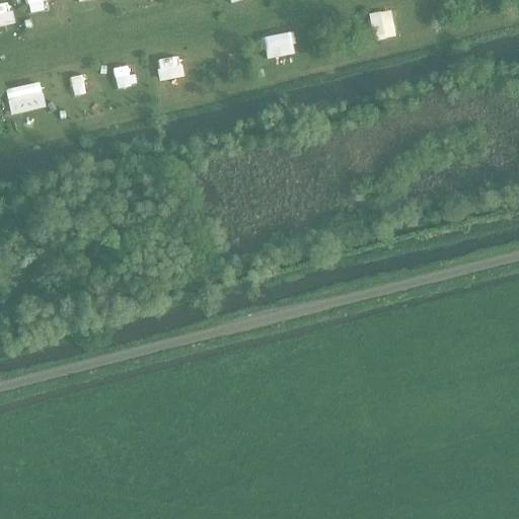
[(29,0),(29,14),(51,14),(50,0),(29,0)]
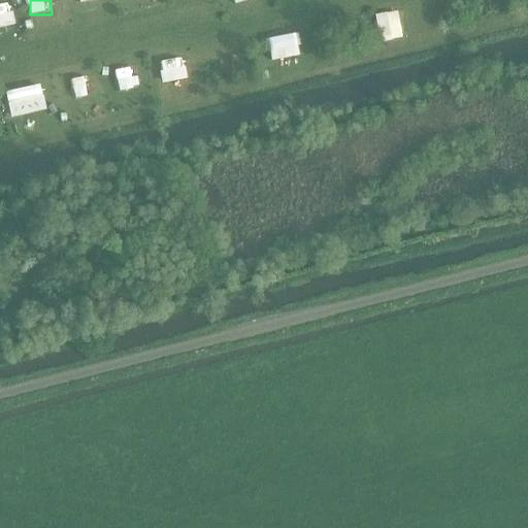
[(0,3),(0,26),(17,24),(11,2),(0,3)]
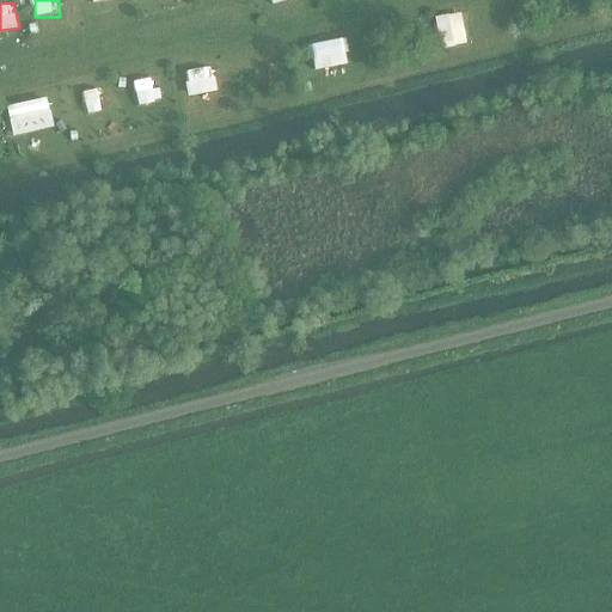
[(444,47),(470,41),(464,11),(438,17),(444,47)]
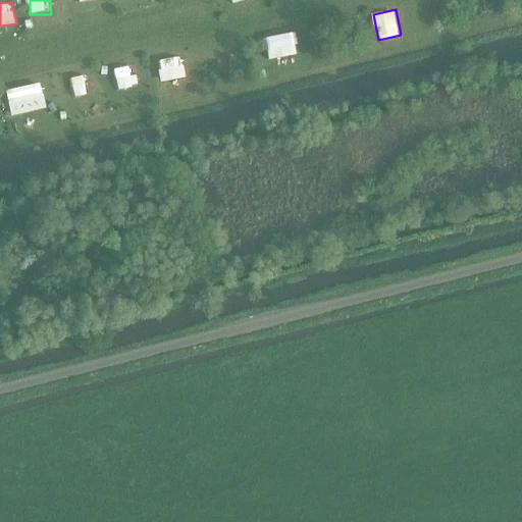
[(266,37),(269,58),(299,54),(297,34),(266,37)]
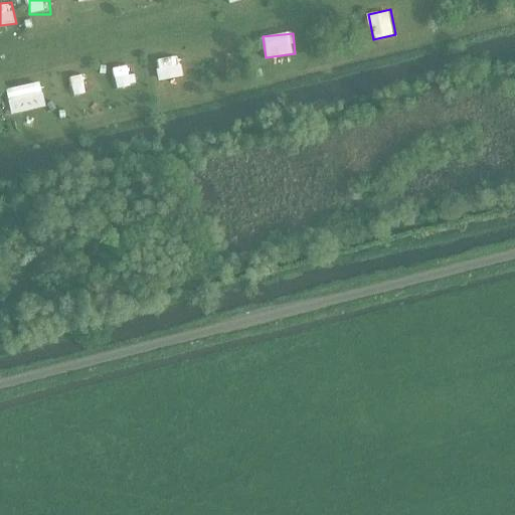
[(157,58),(160,79),(183,76),(180,55),(157,58)]
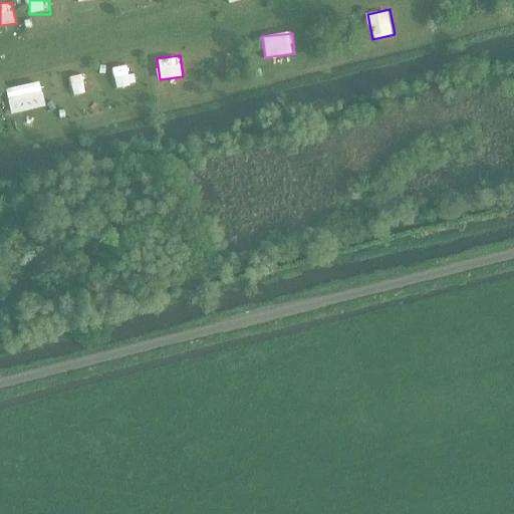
[(113,67),(116,85),(136,82),(132,63),(113,67)]
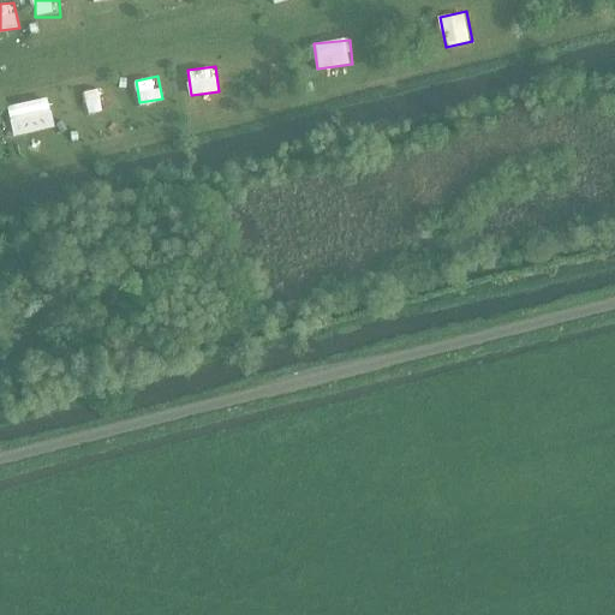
[(9,103),(12,133),(54,129),(51,99),(9,103)]
